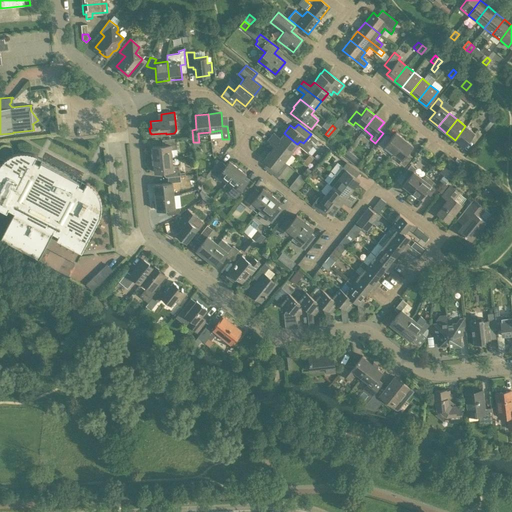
[(476,129),(474,133),(465,126),(455,140),(463,147),(469,139),(473,143),(481,133),(476,129)]
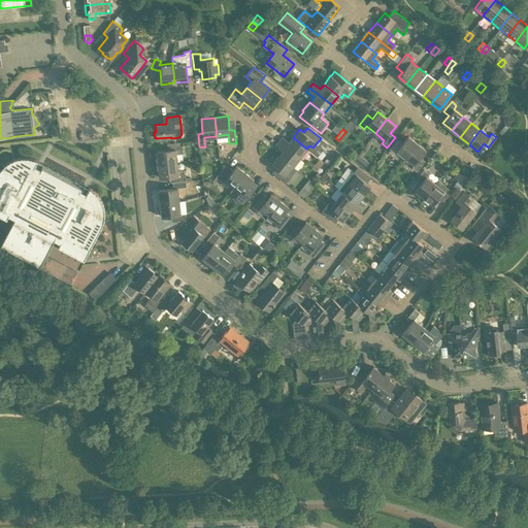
[(278,140),(300,158),(306,149),(293,137),(289,142),(282,136),(278,140)]
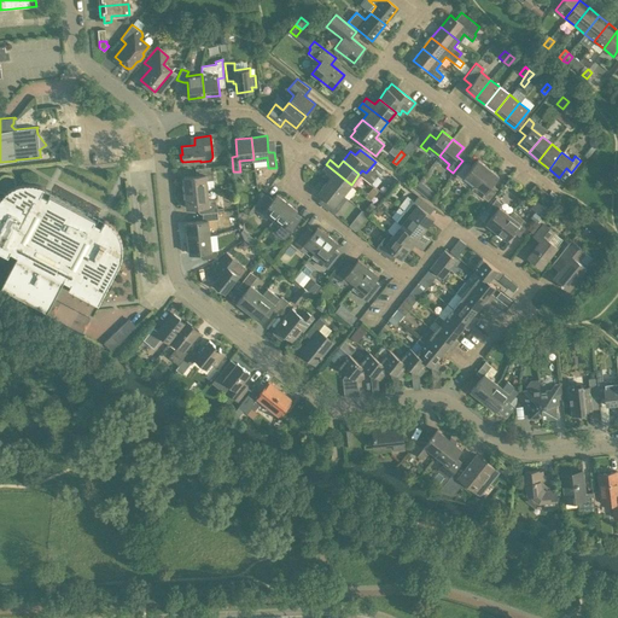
[(461,180),(465,176),(474,185),(488,168),(478,159),(471,168),(465,163),(455,175),(461,180)]
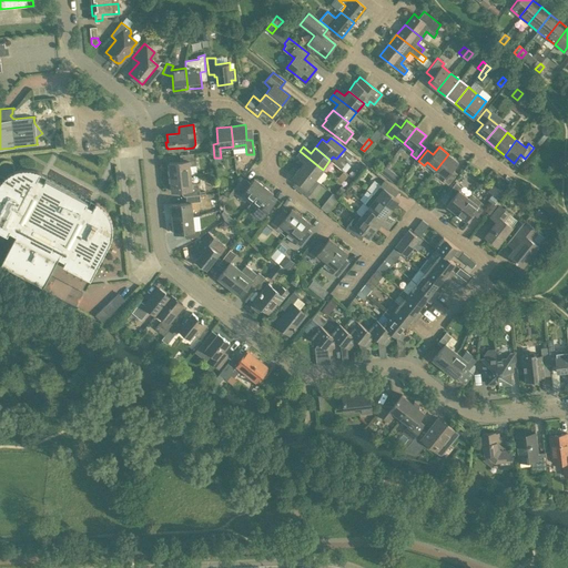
[(300,166),(315,179),(323,170),(300,151),(296,155),(304,162),(300,166)]
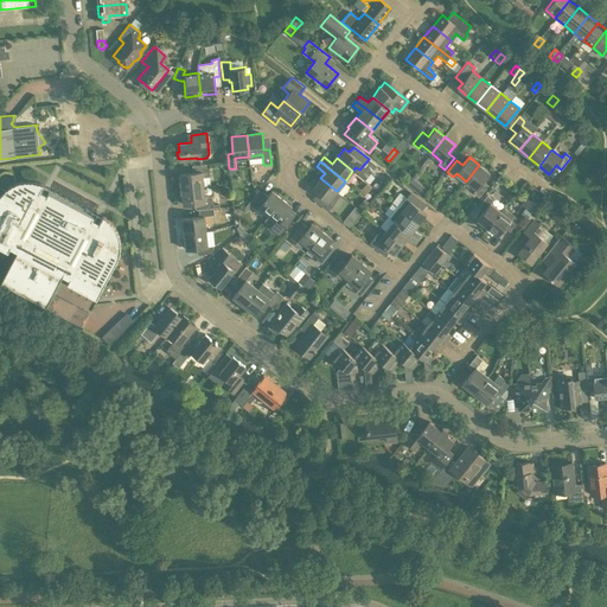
[(192,172),(179,173),(181,189),(203,186),(202,178),(210,177),(208,164),(192,165),(192,172)]
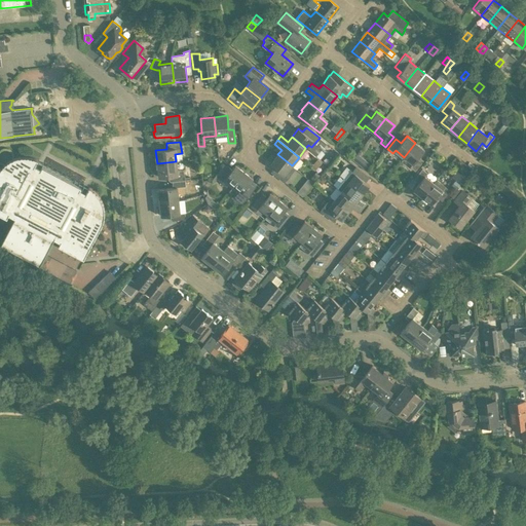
[(419,157),(424,150),(415,143),(404,157),(412,163),(410,166),(415,171),(423,160),(419,157)]
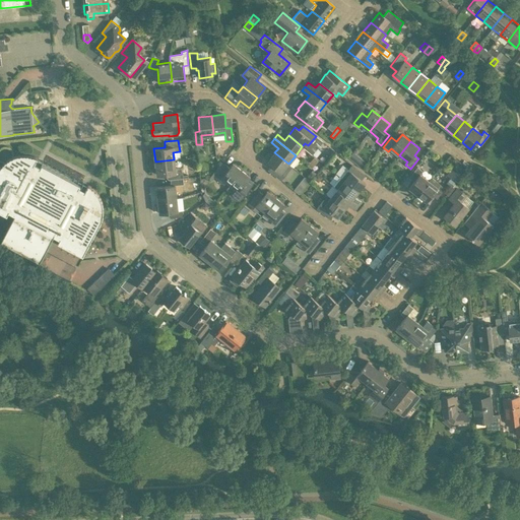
[(291,167),(288,164),(274,152),(267,161),(271,165),(267,170),(280,180),(291,167)]
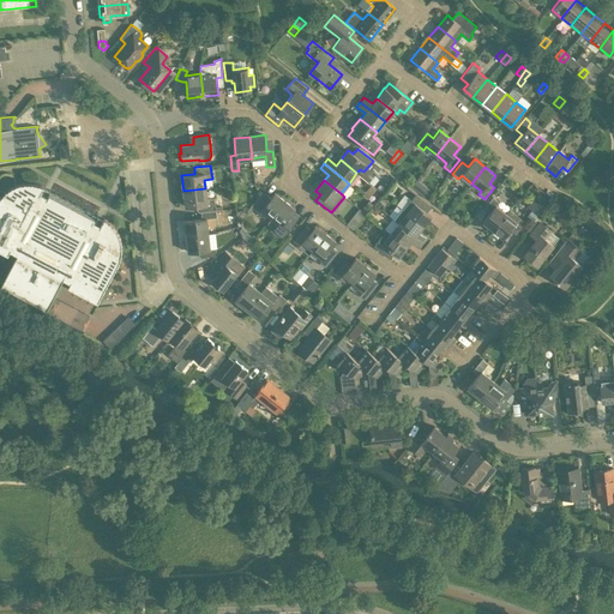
[(107,220),(104,218),(101,224),(94,221),(95,218),(49,194),(48,197),(41,193),(44,186),(42,185),(38,184),(36,184),(34,182),(30,182),(28,182),(24,182),(23,182),(19,184),(16,185),(13,186),(11,187),(8,188),(7,190),(6,191),(4,192),(2,194),(1,196),(0,197),(0,250),(8,254),(10,251),(17,254),(1,284),(47,308),(64,278),(70,282),(68,287),(97,302),(118,264),(119,262),(120,259),(120,257),(121,256),(121,253),(121,251),(122,248),(122,246),(121,244),(121,241),(121,239),(120,236),(119,234),(118,232),(116,229),(115,228),(114,226),(112,224),(110,222),(108,221),(107,220)]
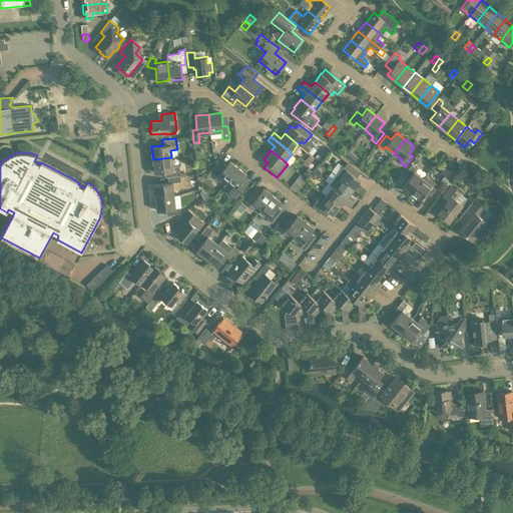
[(189,156),(187,157),(185,160),(187,163),(189,165),(191,164),(194,163),(194,160),(193,158),(191,156),(189,156)]
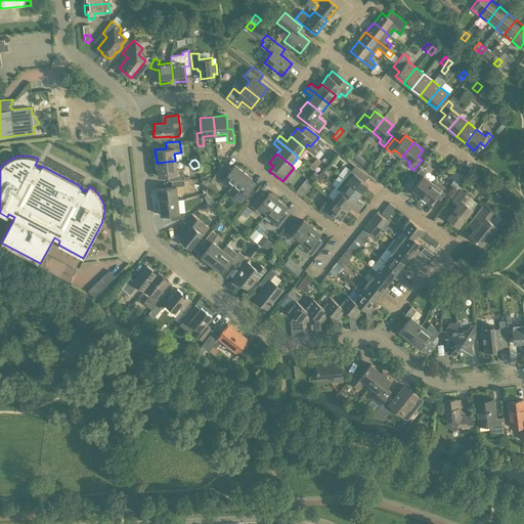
[(364,160),(359,166),(365,170),(370,165),(364,160)]
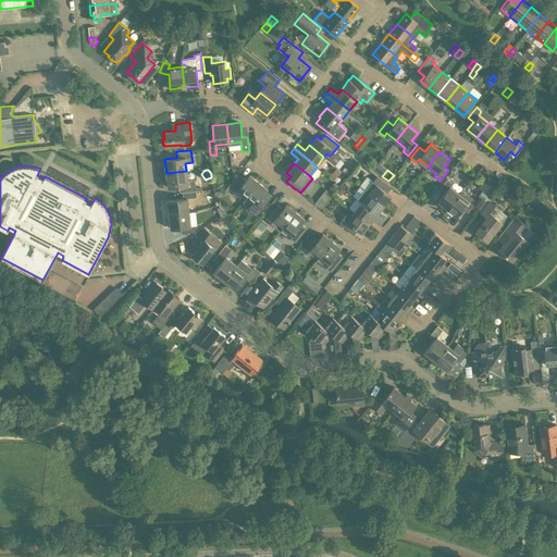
[(168,187),(182,186),(182,193),(196,190),(195,188),(194,180),(187,181),(186,171),(166,173),(168,187)]
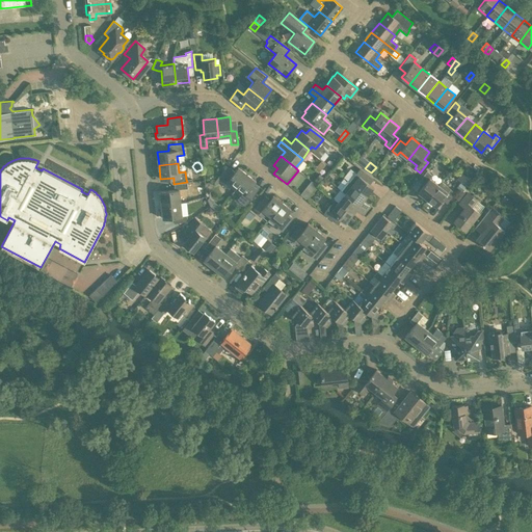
[(229,188),(231,185),(235,188),(247,174),(238,166),(234,171),(230,168),(219,181),(229,188)]
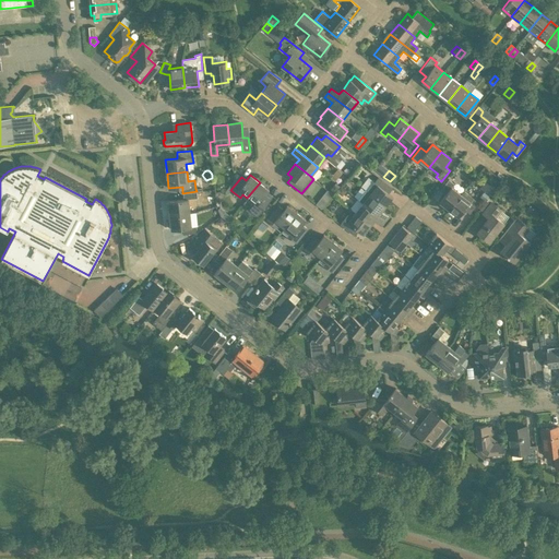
[(365,190),(367,191),(385,206),(393,197),(389,193),(392,188),(378,177),(375,181),(372,180),(365,190)]
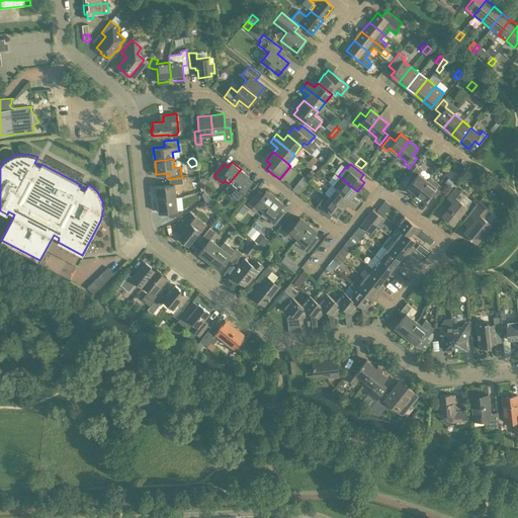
[(413,180),(407,187),(416,194),(427,180),(419,173),(421,170),(416,166),(408,176),(413,180)]
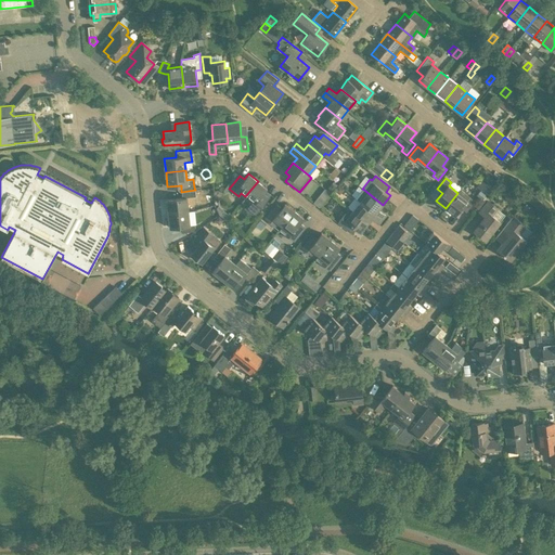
[(267,189),(258,181),(245,196),(245,197),(242,202),(250,209),(252,207),(257,211),(268,197),(263,194),(267,189)]
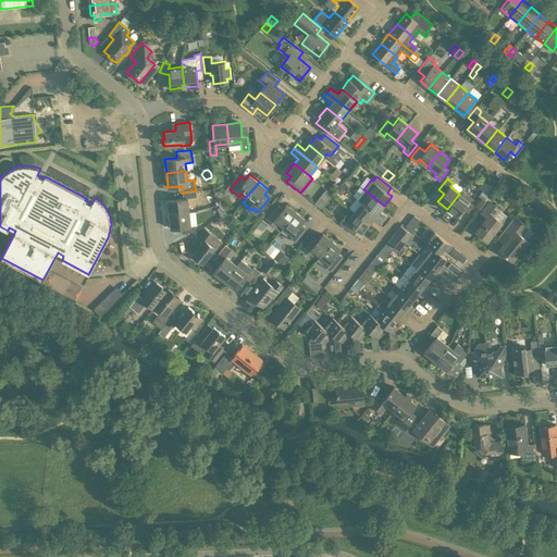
[(490,185),(484,192),(489,195),(494,188),(490,185)]
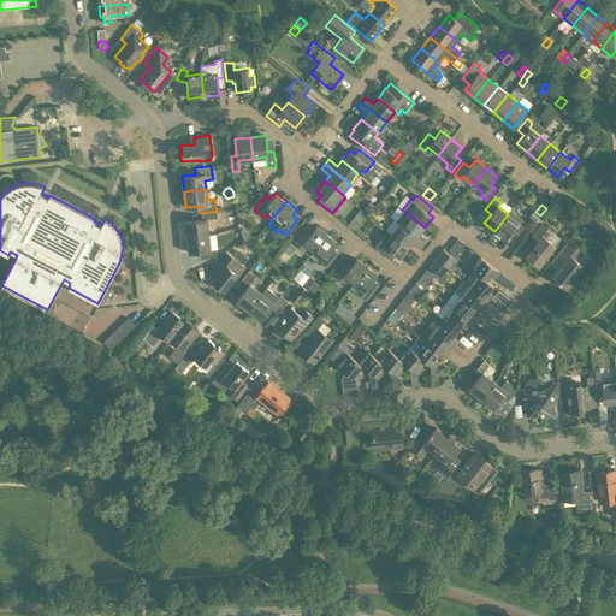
[(354,218),(359,221),(365,214),(360,209),(354,218)]
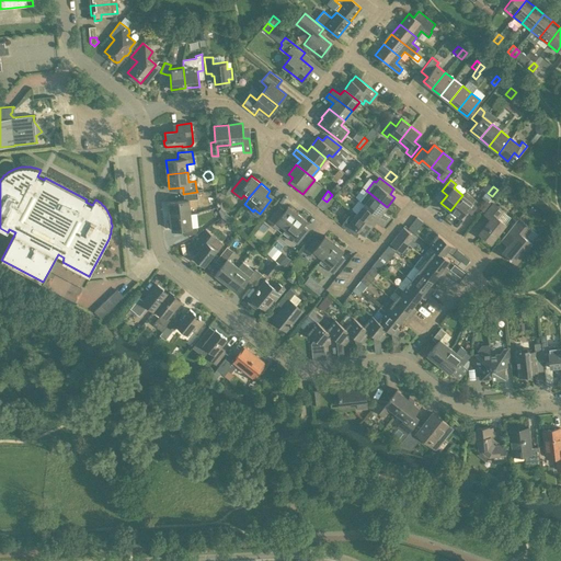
[(189,201),(197,199),(197,192),(183,194),(184,199),(169,202),(170,216),(190,214),(189,201)]
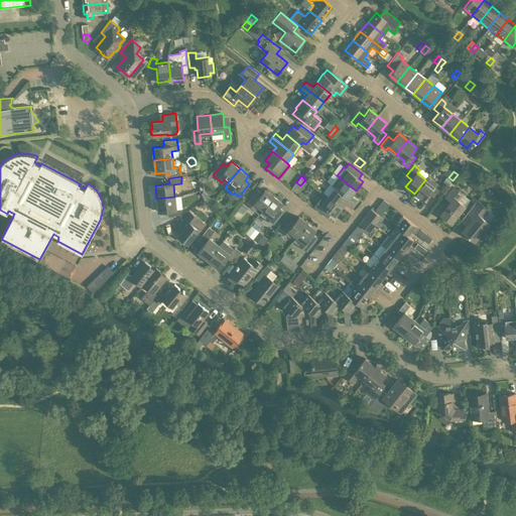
[(352,195),(356,190),(339,176),(332,184),(335,187),(355,204),(359,200),(352,195)]
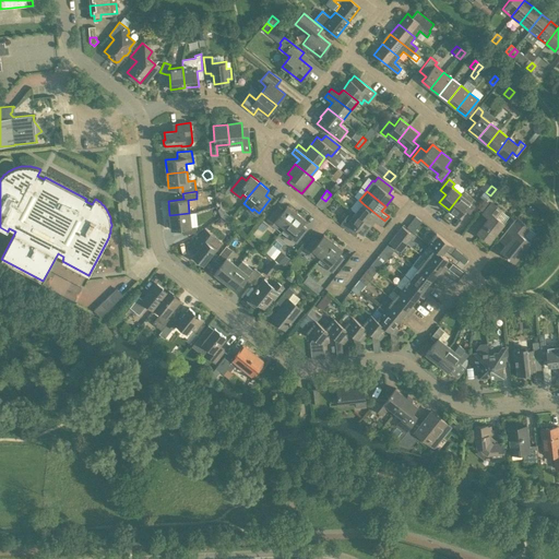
[(464,191),(461,194),(449,210),(459,217),(464,210),(470,213),(478,203),(473,199),(464,191)]
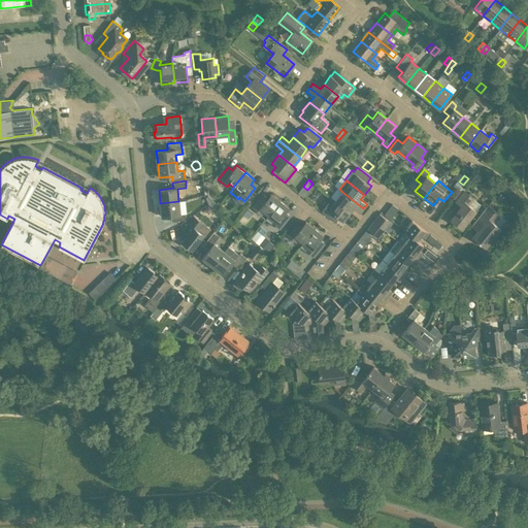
[(462,186),(457,182),(454,187),(458,190),(462,186)]
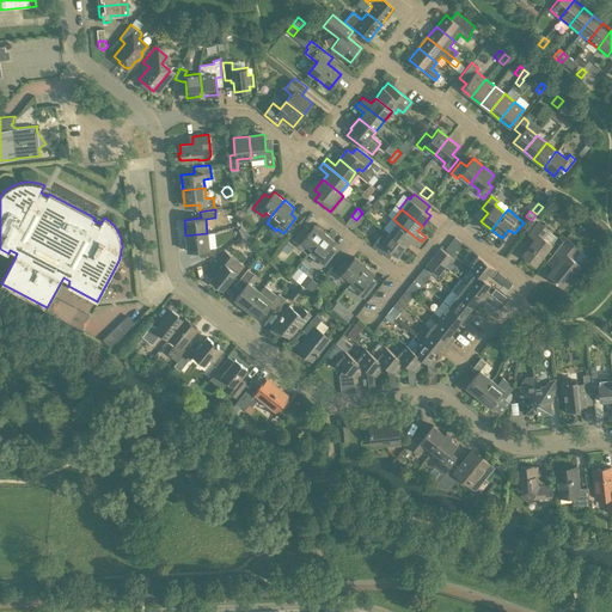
[(592,228),(597,222),(586,213),(581,220),(592,228)]
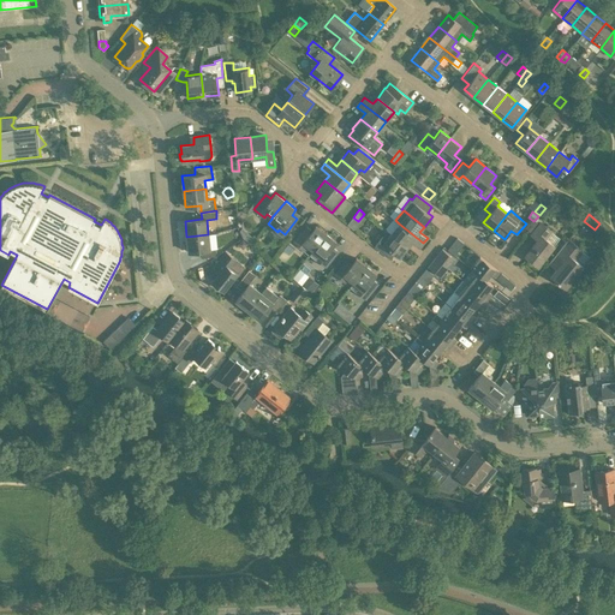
[(525,255),(538,266),(554,245),(544,239),(551,231),(541,222),(531,234),(537,239),(525,255)]
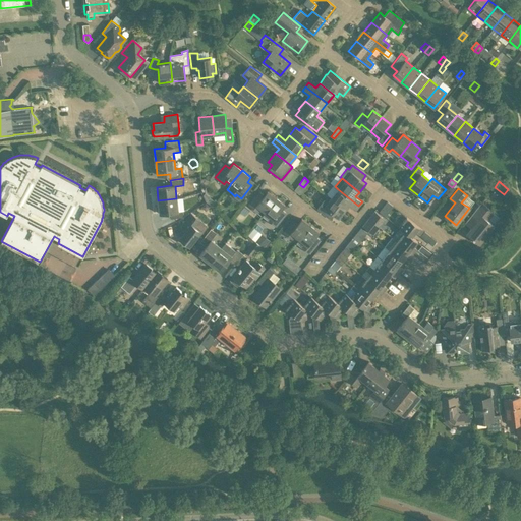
[(358,206),(338,189),(331,197),(345,209),(349,205),(355,210),(358,206)]
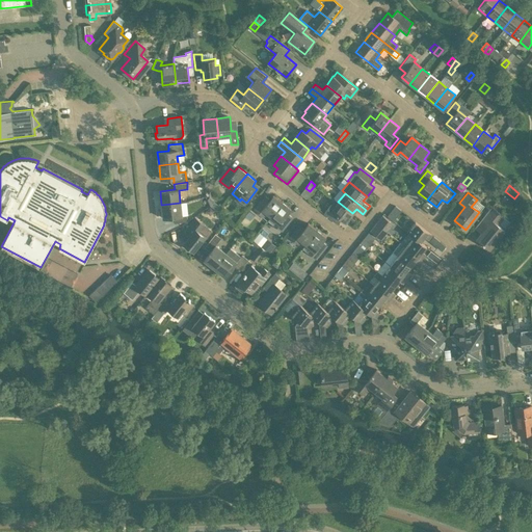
[(263,216),(266,213),(270,216),(282,202),(273,195),(269,200),(264,195),(254,209),(263,216)]
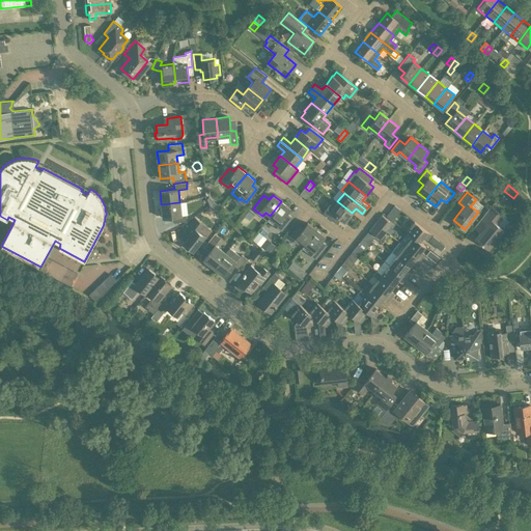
[(290,208),(281,201),(270,216),(268,220),(280,230),(291,217),(286,214),(290,208)]
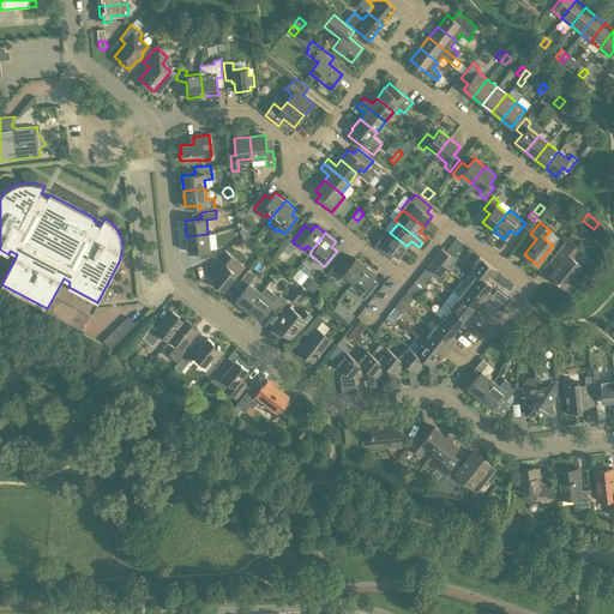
[(393,253),(398,257),(407,246),(390,233),(386,238),(383,235),(374,246),(389,258),(393,253)]
